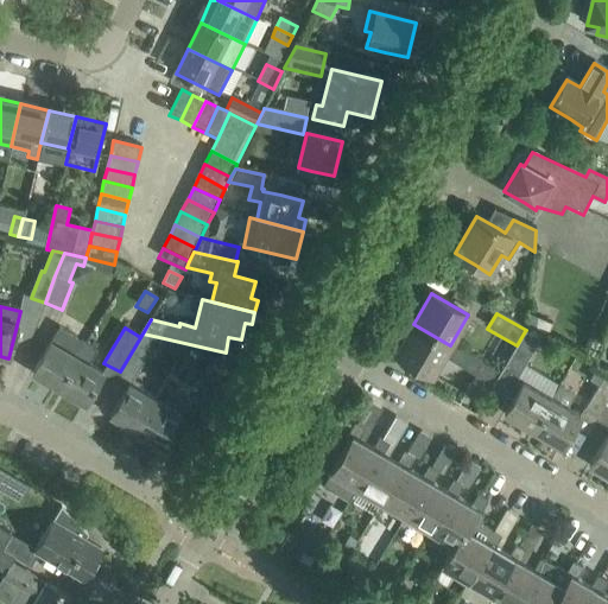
[(500,375),(450,345),(413,324),(396,354),(432,376),(443,357),(476,377),(466,395),(482,406),(500,375)]
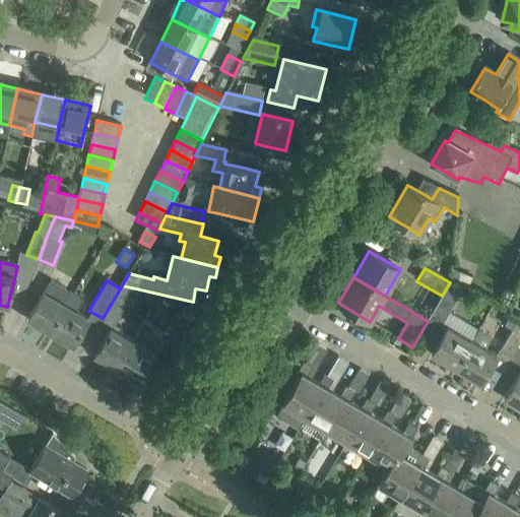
[(28,319),(51,333),(73,295),(51,281),(28,319)]
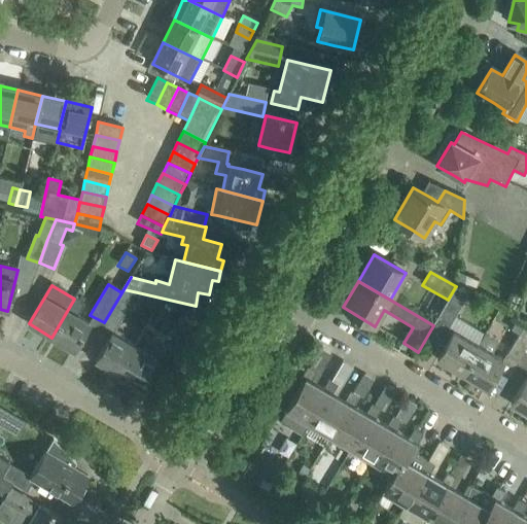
[(468,294),(455,287),(448,300),(435,322),(448,329),(468,294)]
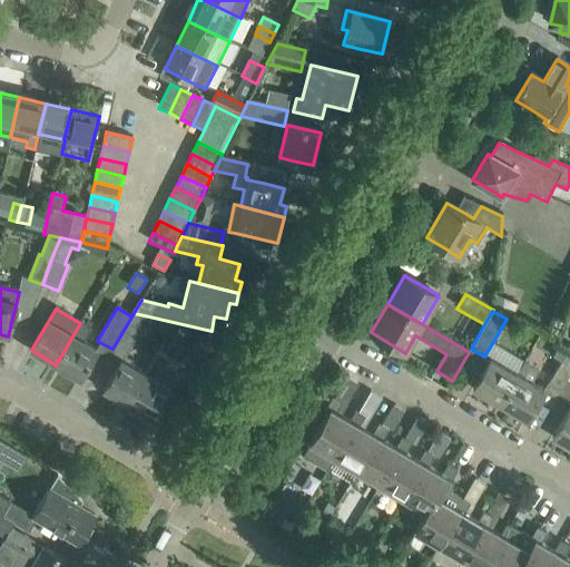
[(154,318),(134,313),(112,349),(125,357),(138,333),(144,336),(154,318)]
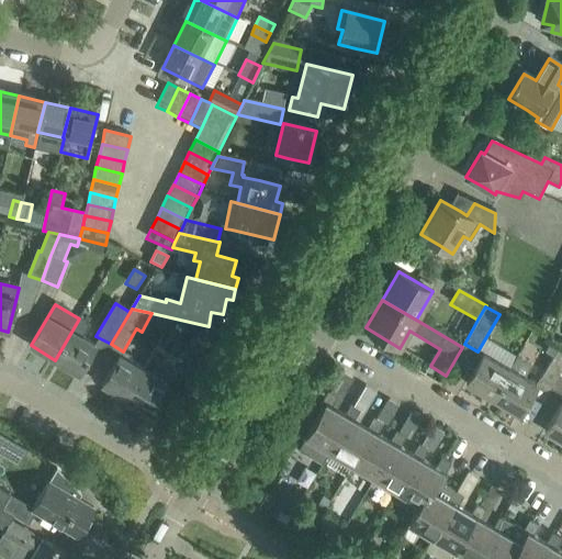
[(90,325),(79,319),(55,360),(78,373),(96,346),(82,338),(90,325)]
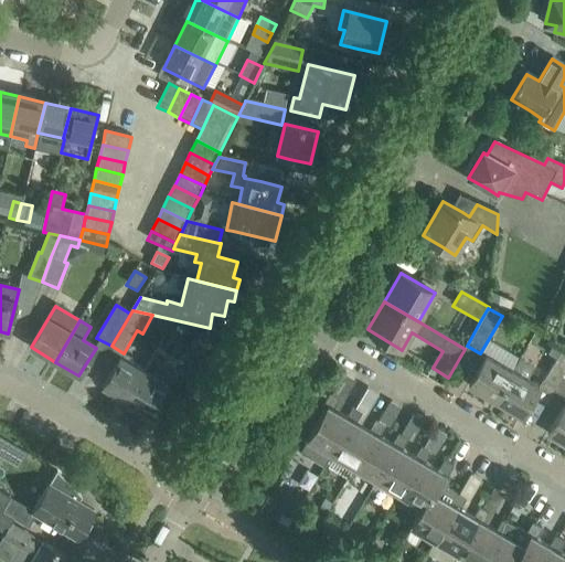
[(203,327),(189,349),(201,357),(216,329),(203,327)]
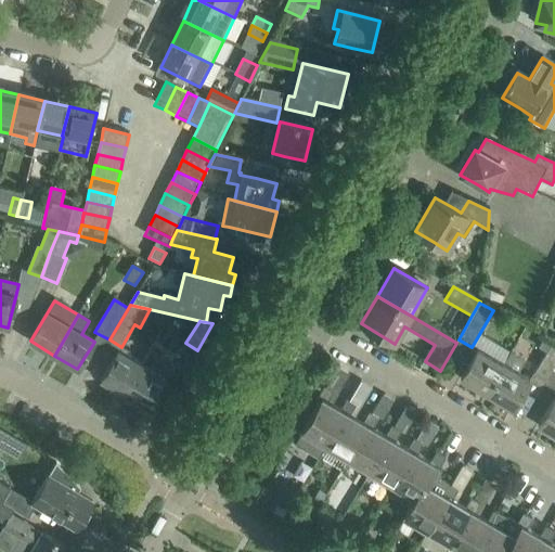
[(554,344),(552,343),(544,356),(533,374),(546,382),(553,372),(554,367),(554,344)]
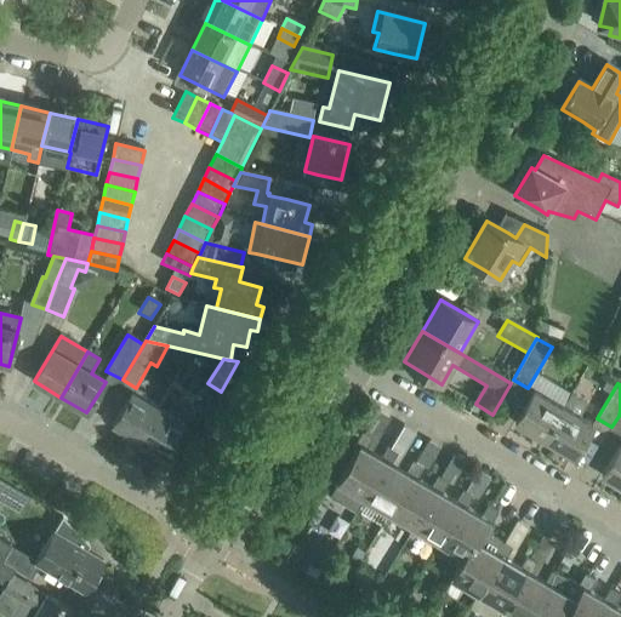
[(535,390),(527,403),(514,424),(543,441),(564,407),(535,390)]
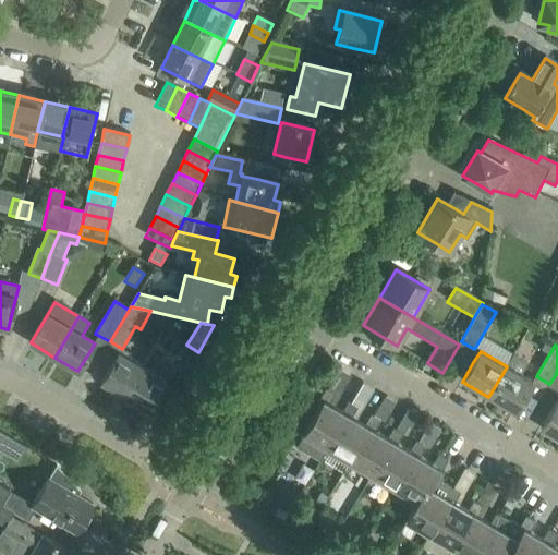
[(120,401),(141,365),(119,352),(100,382),(114,390),(111,396),(120,401)]
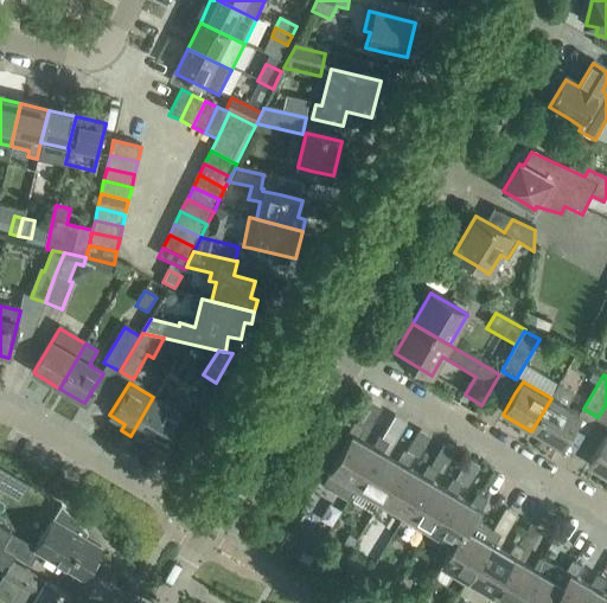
[(185,396),(164,384),(155,398),(153,397),(131,436),(142,443),(146,437),(161,446),(186,403),(185,396)]
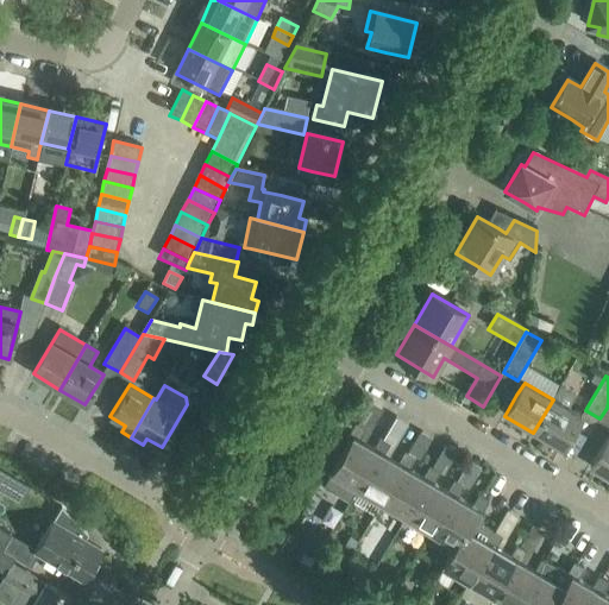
[(560,388),(553,399),(533,433),(562,449),(582,416),(567,408),(575,397),(560,388)]
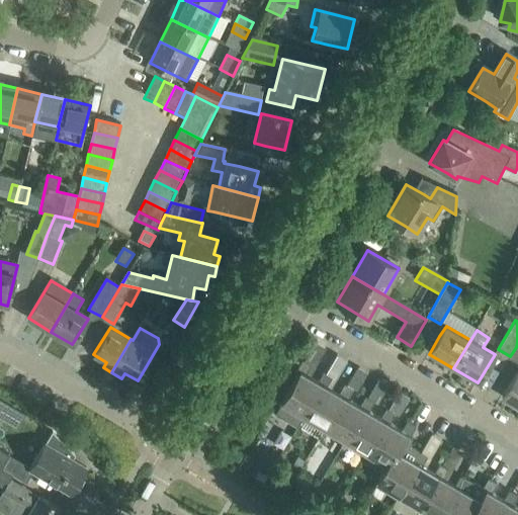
[(517,348),(516,347),(510,356),(500,372),(512,379),(502,397),(517,406),(517,348)]
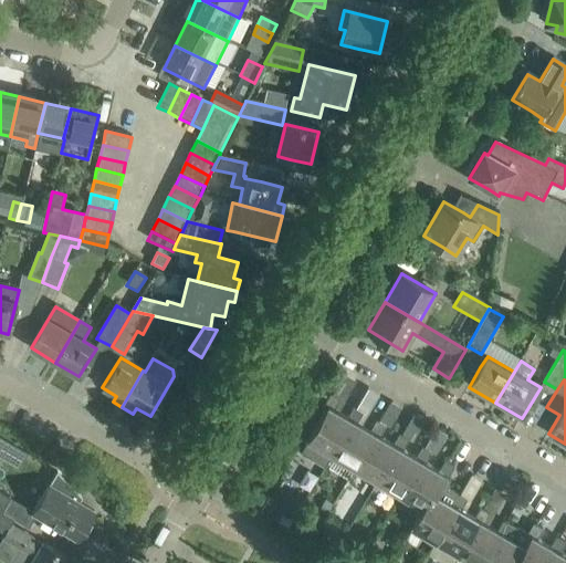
[(328,408),(308,441),(332,456),(352,423),(347,419),(347,418),(334,410),(341,400),(331,395),(324,406),(328,408)]
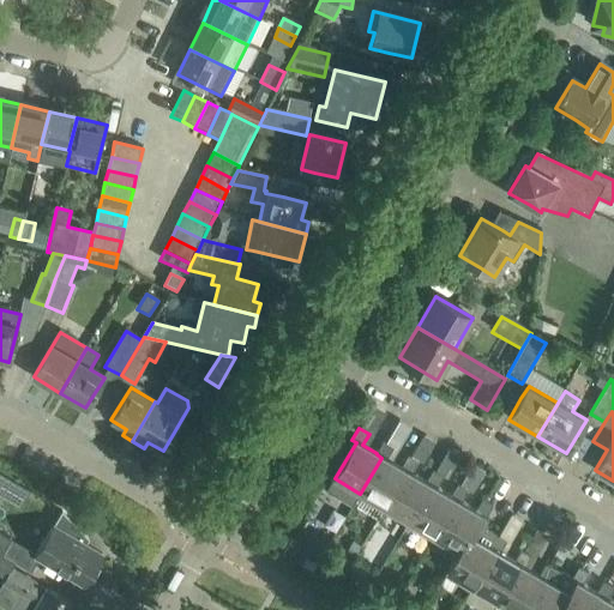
[(393,448),(383,442),(377,453),(377,454),(381,458),(360,494),(385,508),(407,471),(401,469),(386,459),(393,448)]
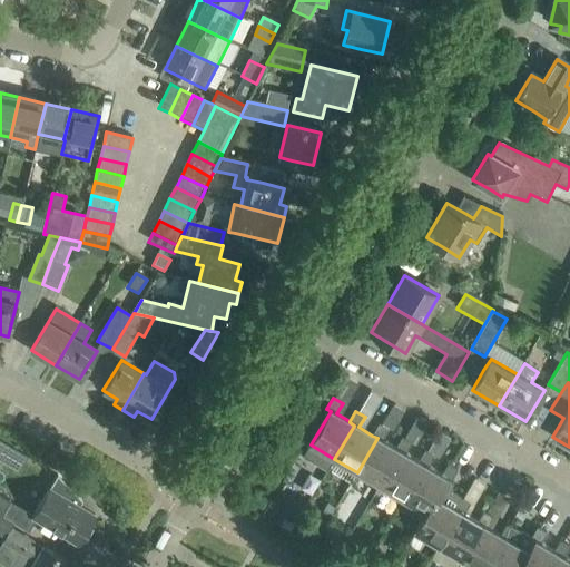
[(377,438),(357,472),(381,486),(401,452),(395,449),(382,440),(389,430),(379,424),(372,436),(377,438)]
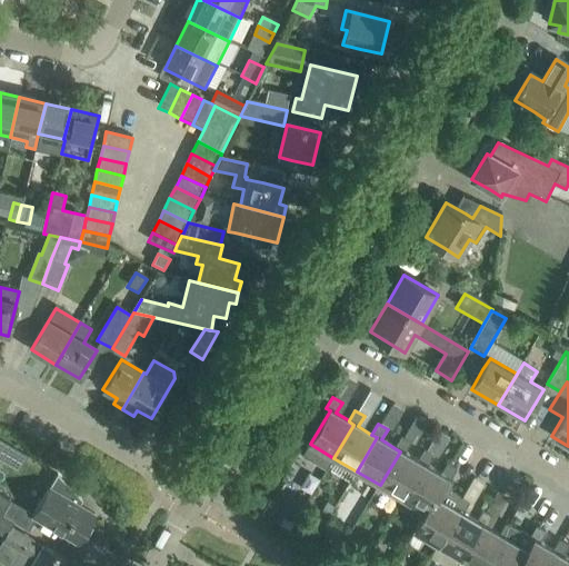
[(411,444),(401,437),(395,448),(400,452),(380,485),(402,498),(422,465),(418,462),(405,454),(411,444)]
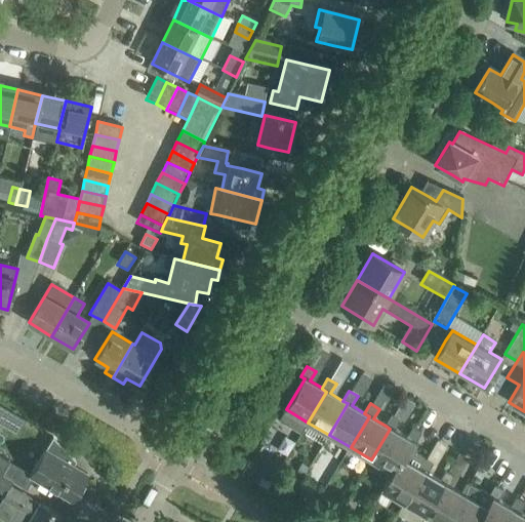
[(0,407),(0,430),(17,437),(25,416),(0,407)]
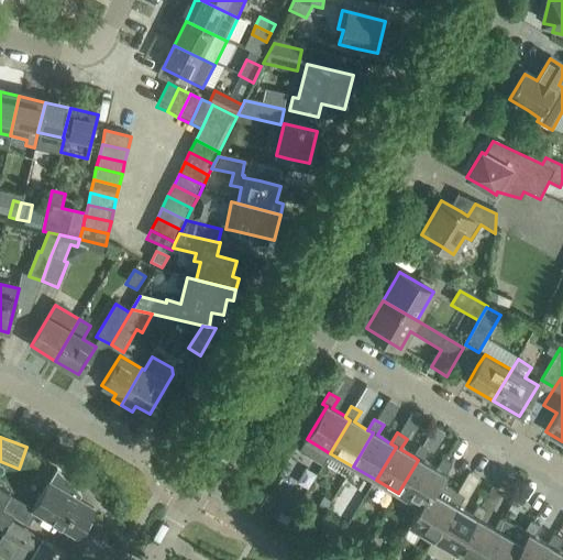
[(437,482),(442,473),(437,470),(423,462),(429,452),(419,446),(414,457),(418,460),(398,493),(421,507),(437,482)]
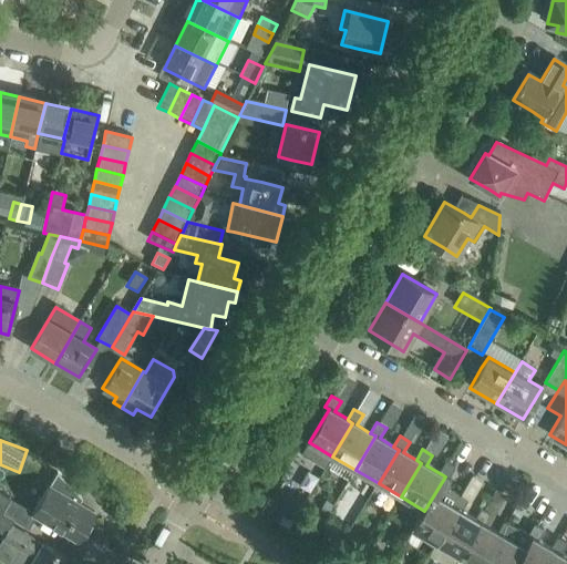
[(445,463),(440,473),(445,477),(449,479),(455,469),(445,463)]
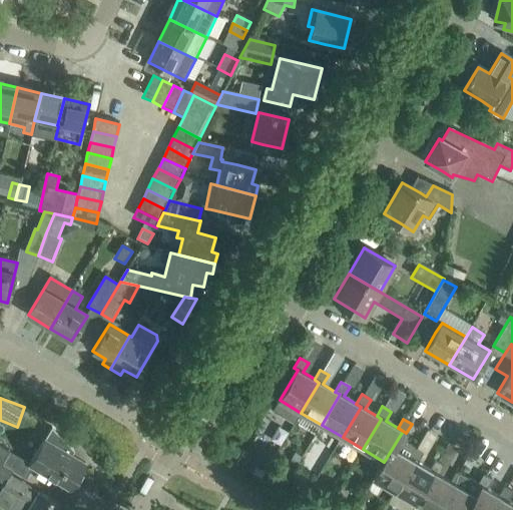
[(44,441),(29,465),(71,490),(73,485),(77,487),(83,477),(79,475),(85,465),(69,456),(72,450),(68,446),(68,445),(61,438),(61,439),(52,430),(45,442),(44,441)]
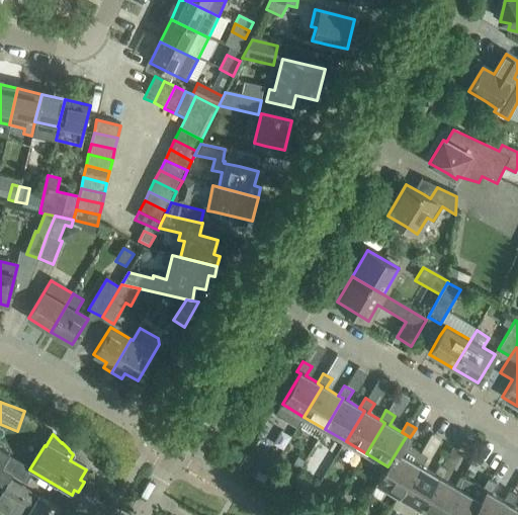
[(418,453),(402,443),(387,466),(377,484),(399,497),(417,465),(413,462),(418,453)]
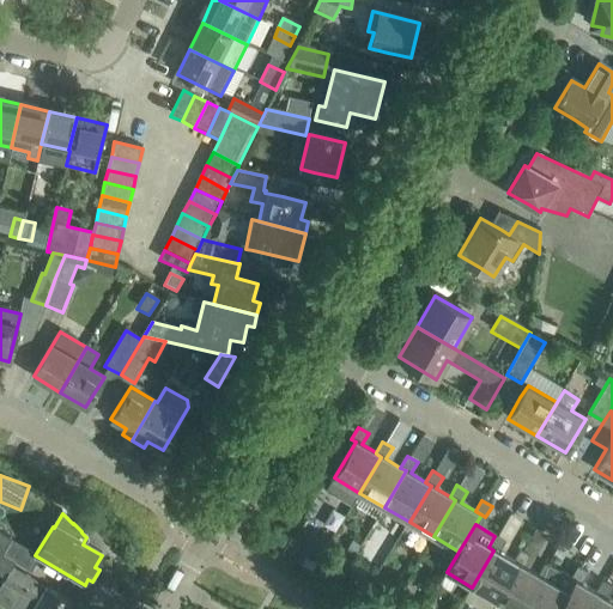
[(12,540),(0,533),(0,554),(2,556),(2,555),(12,540)]
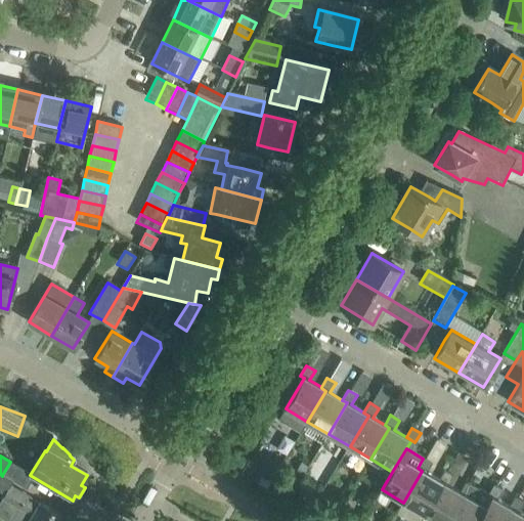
[(432,464),(423,459),(418,468),(422,471),(403,503),(425,515),(443,483),(439,481),(439,480),(427,473),(432,464)]
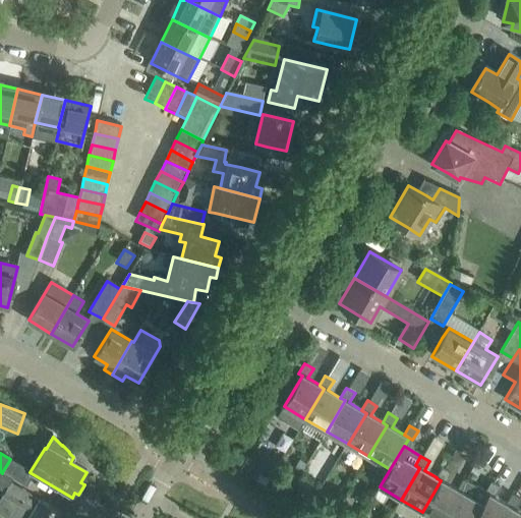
[(475,466),(471,473),(477,477),(482,470),(475,466)]
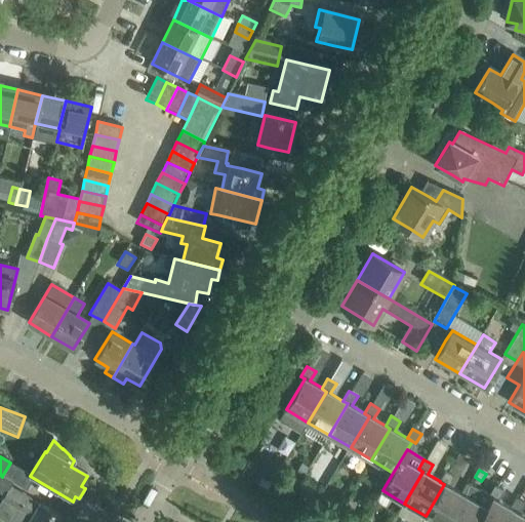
[(454,477),(445,472),(440,481),(440,482),(444,484),(426,516),(435,521),(450,521),(466,496),(460,494),(460,493),(448,486),(454,477)]
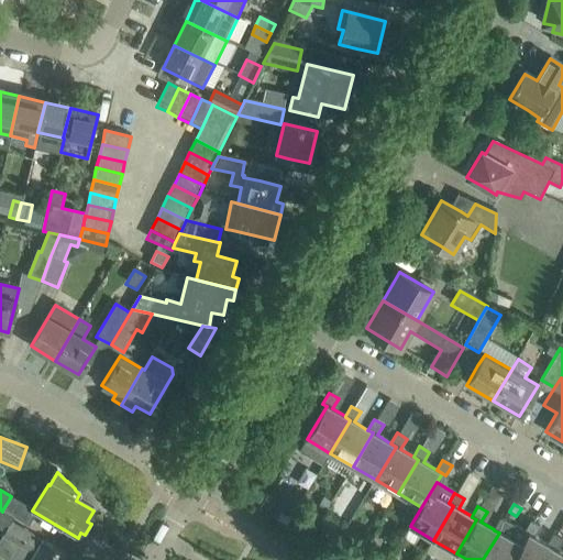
[(0,529),(4,533),(0,539),(0,557),(4,559),(64,559),(67,556),(42,541),(11,524),(14,518),(2,511),(2,512),(0,509),(0,529)]
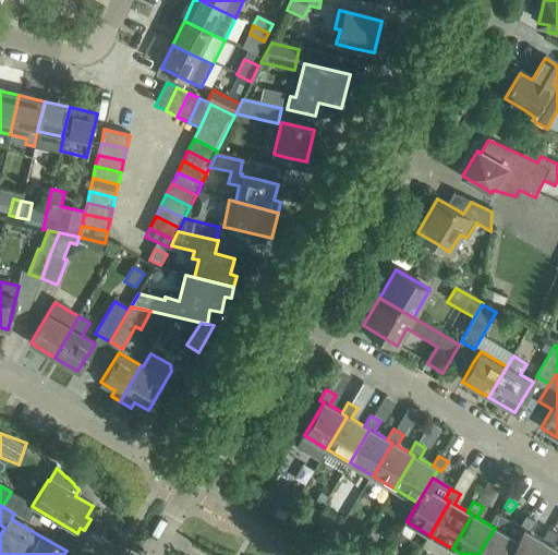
[(279,511),(276,518),(283,522),(287,516),(279,511)]
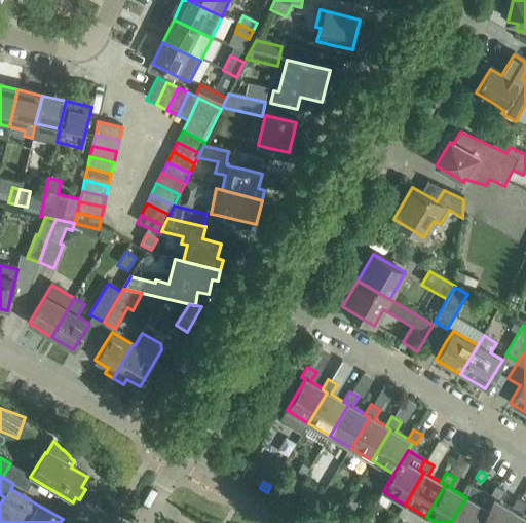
[(466,497),(451,522),(480,522),(487,510),(471,499),(477,490),(467,485),(461,494),(466,497)]
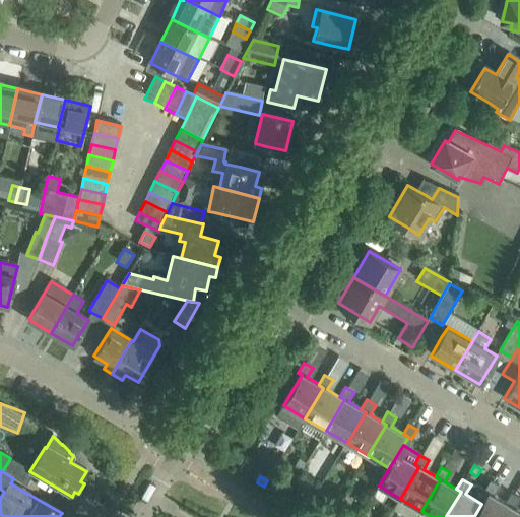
[(490,481),(484,492),(488,494),(475,516),(504,516),(510,507),(494,497),(499,488),(490,481)]
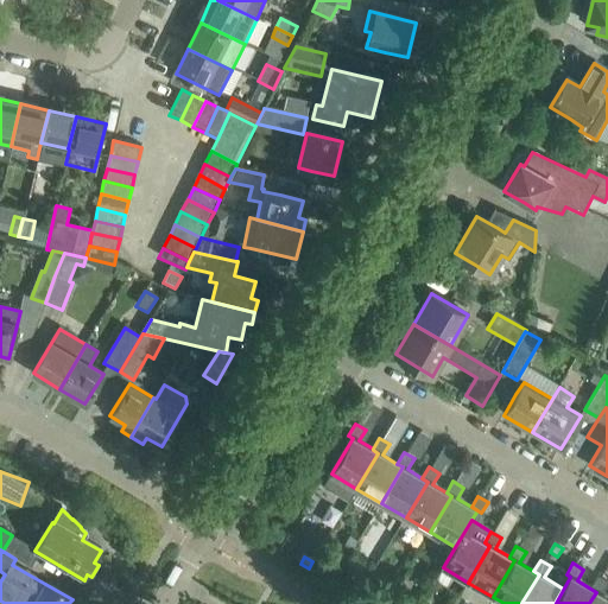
[(607,603),(607,598),(601,595),(607,583),(597,578),(590,589),(596,592),(589,603),(607,603)]
